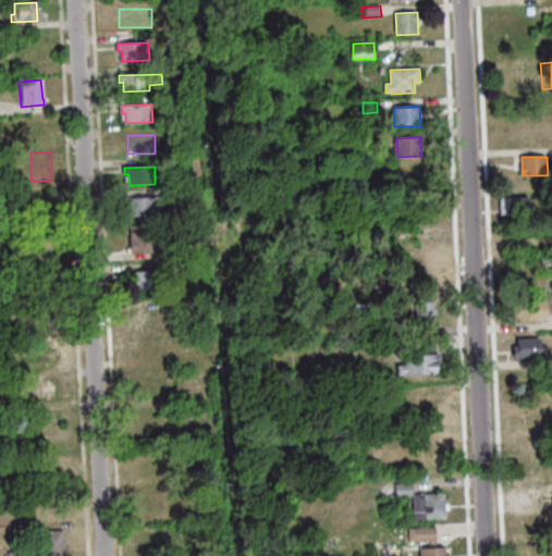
[(178,201),(176,188),(194,188),(195,200),(178,201)]
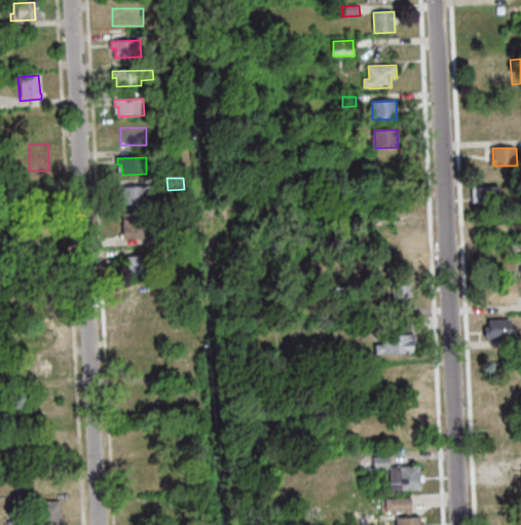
[(50,185),(35,181),(30,194),(45,199),(50,185)]
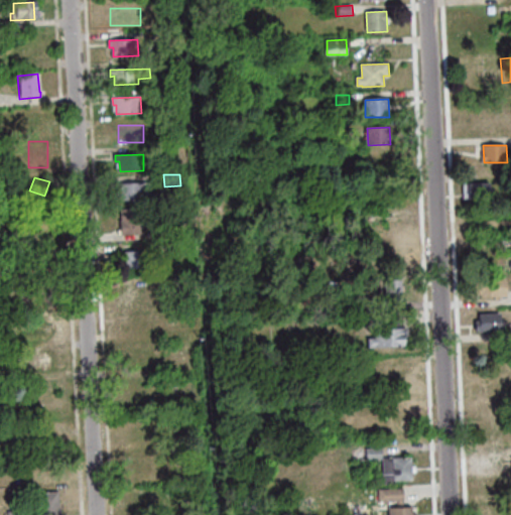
[(145,199),(120,200),(120,184),(150,183),(150,192),(145,192),(145,199)]
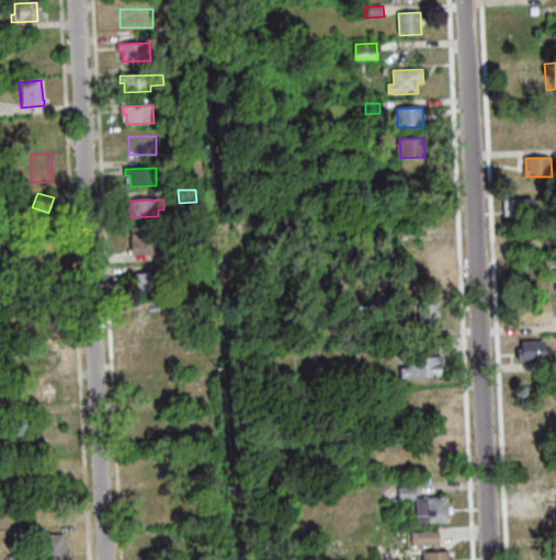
[(510,201),(533,200),(533,216),(510,217),(510,201)]
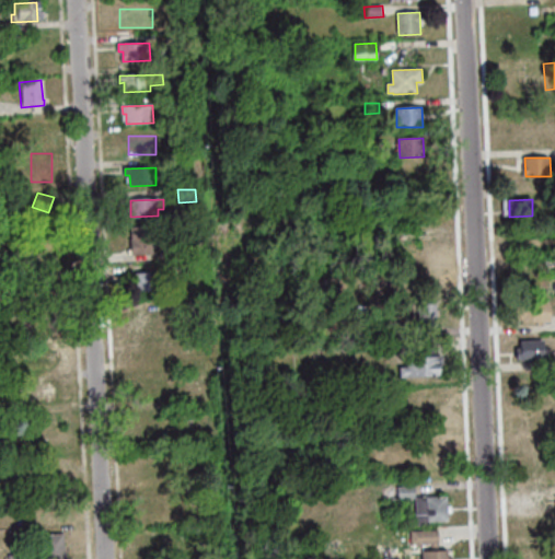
[(133,255),(131,228),(153,228),(153,255),(133,255)]
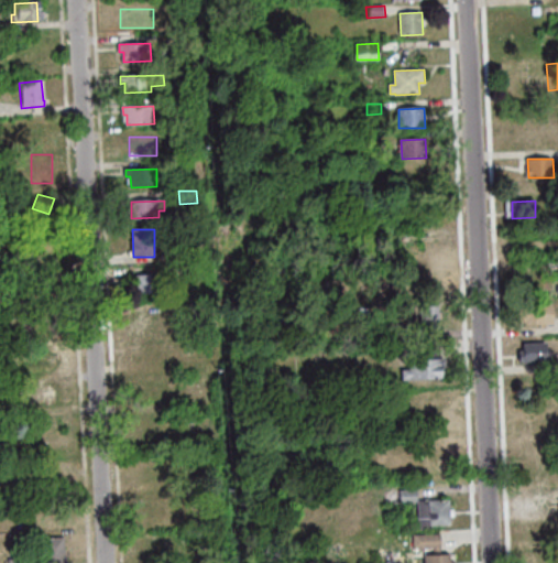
[(198,273),(182,274),(181,263),(198,263),(198,273)]
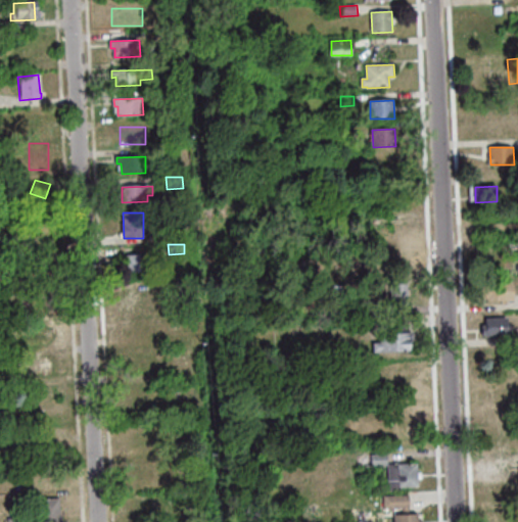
[(414,265),(414,246),(384,246),(384,265),(414,265)]
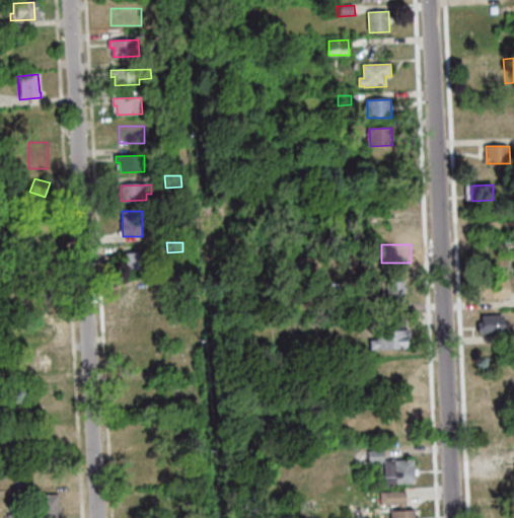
[(149,270),(125,271),(124,254),(155,253),(156,261),(149,261),(149,270)]
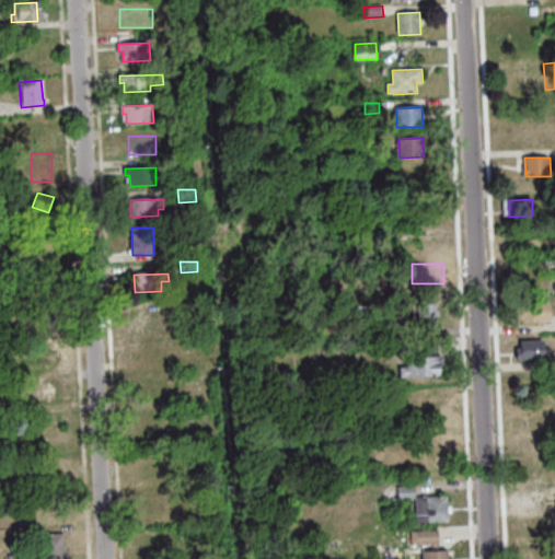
[(551,302),(551,323),(523,324),(523,321),(518,322),(517,311),(522,310),(522,303),(551,302)]
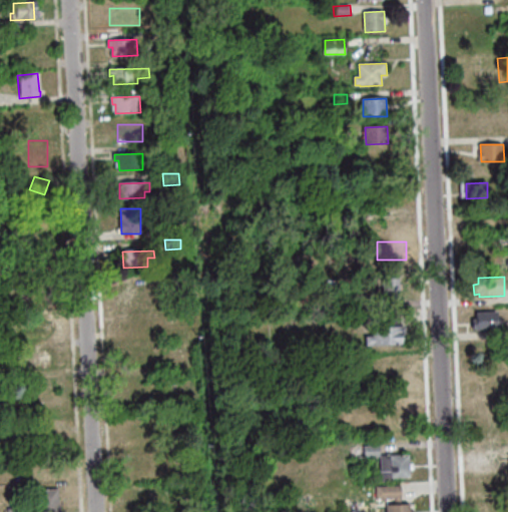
[(400,279),(401,300),(384,300),(383,280),(400,279)]
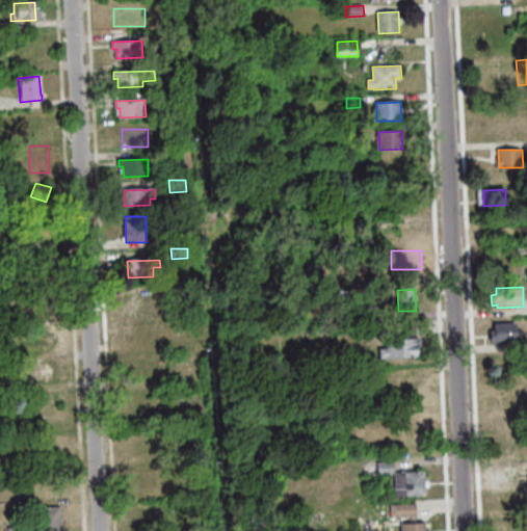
[(369,308),(369,318),(357,318),(357,309),(369,308)]
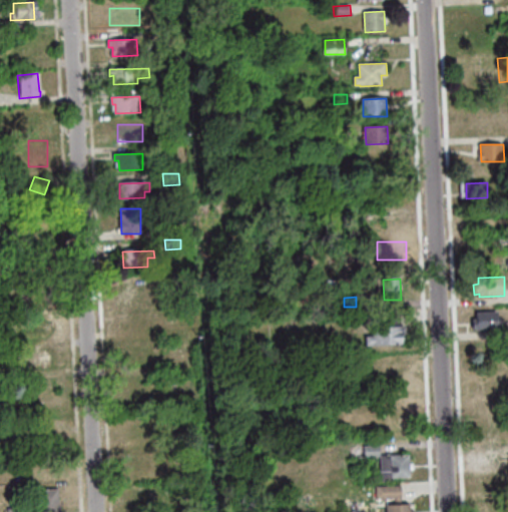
[(478,313),(498,313),(498,323),(503,323),(503,333),(496,333),(496,330),(474,330),(474,321),(478,320),(478,313)]
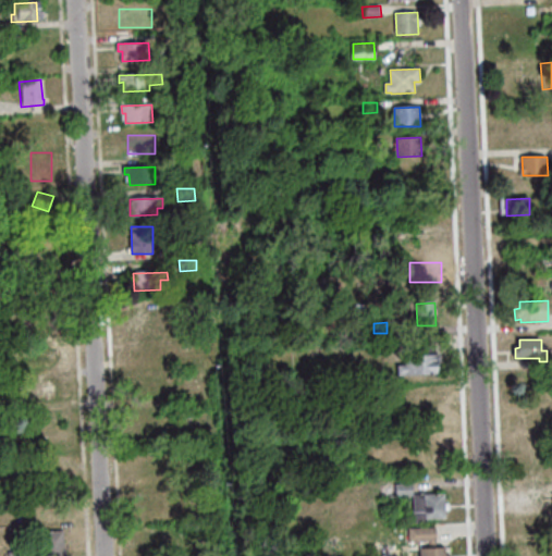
[(406,357),(440,355),(440,365),(438,365),(438,374),(400,375),(400,366),(406,366),(406,357)]
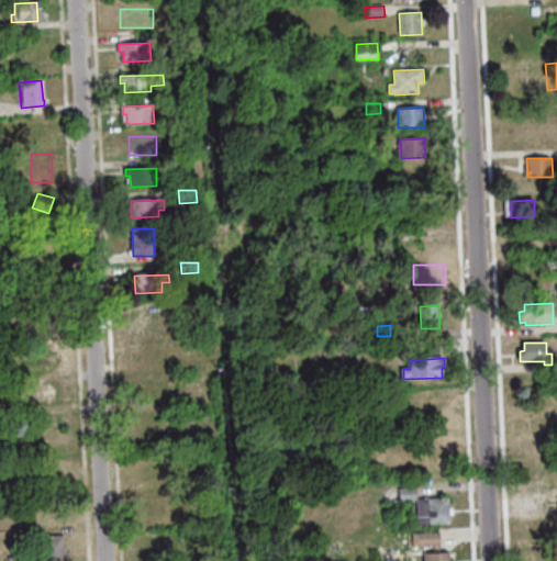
[(426,470),(450,470),(450,442),(426,442),(426,470)]
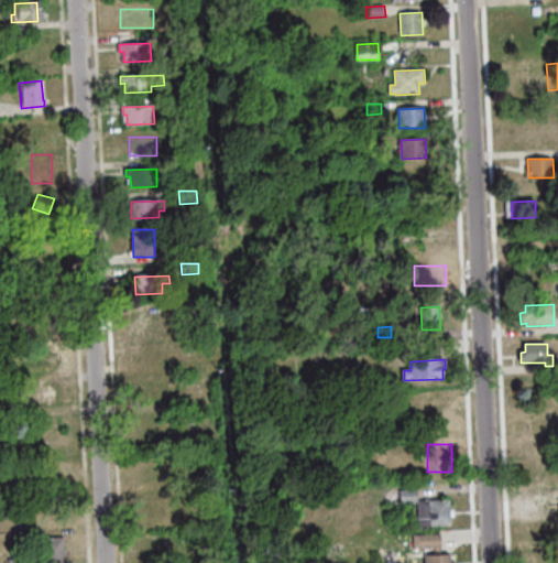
[(389,491),(418,490),(419,502),(389,504),(389,491)]
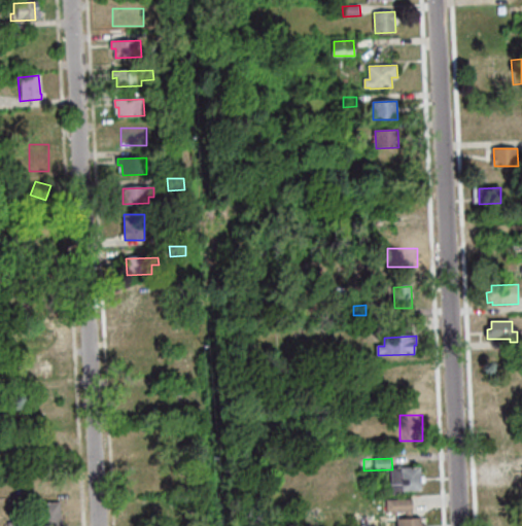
[(421,467),(422,491),(405,492),(405,494),(394,494),(393,469),(421,467)]
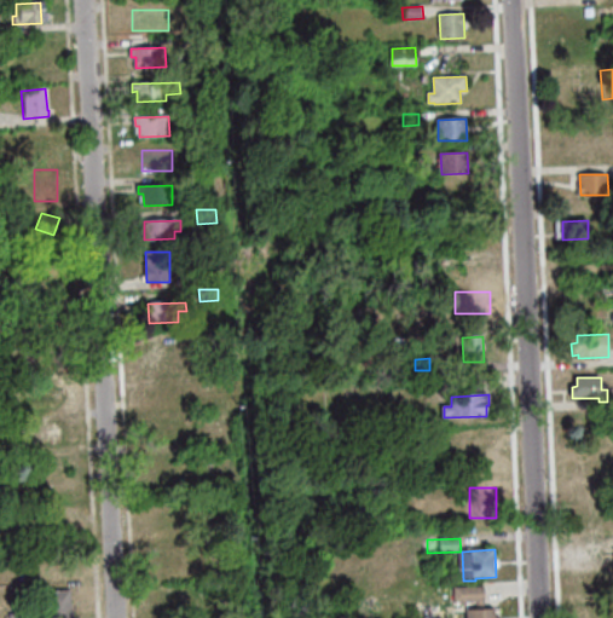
[(456,588),(485,587),(486,602),(456,604),(456,588)]
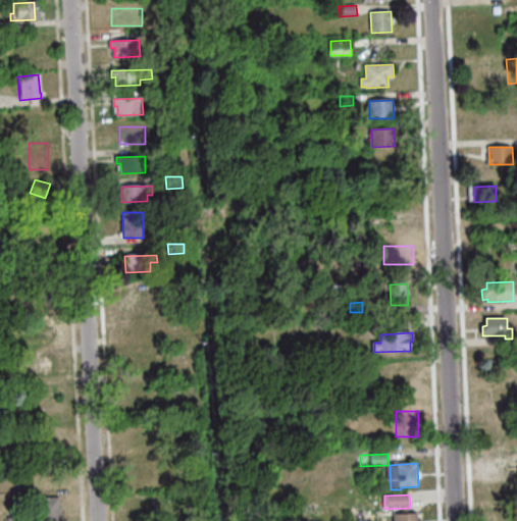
[(39,520),(38,500),(58,499),(59,520),(39,520)]
